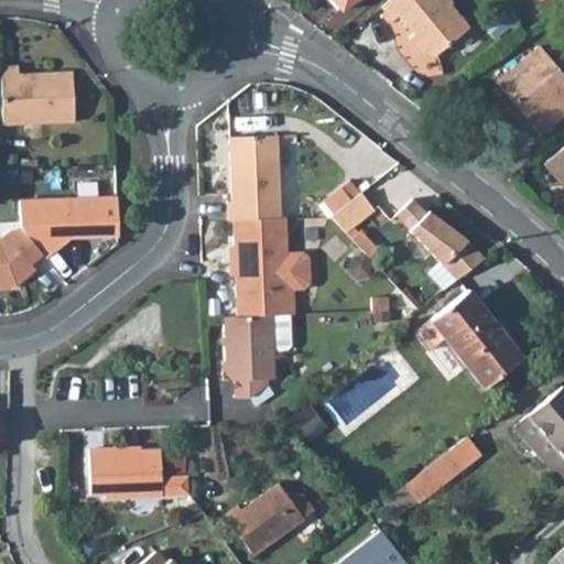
[(332,0),(340,10),(351,0),(332,0)]
